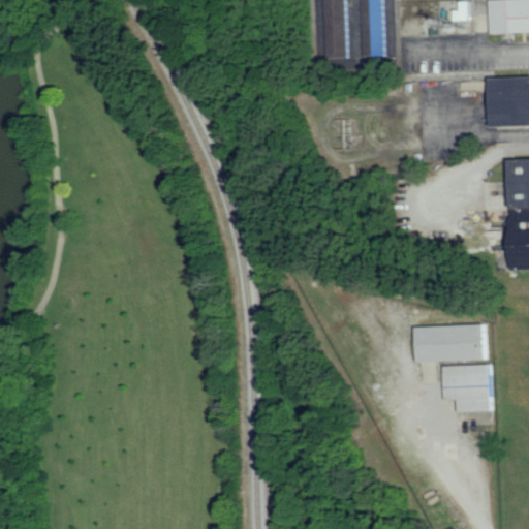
[(324,0),(346,0),(349,56),(328,57),(324,0)]
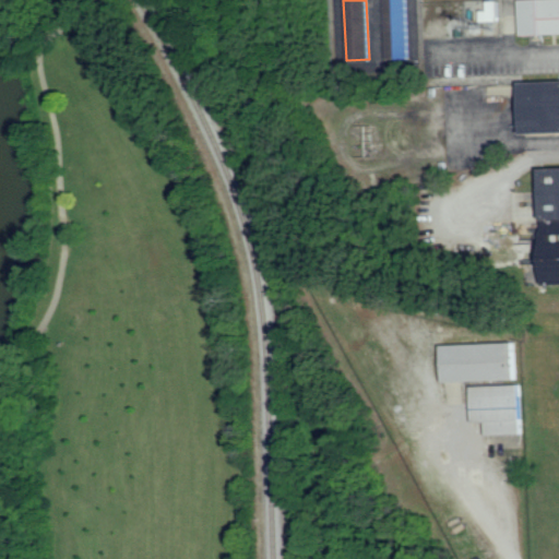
[(385,58),(382,0),(407,0),(411,57),(385,58)]
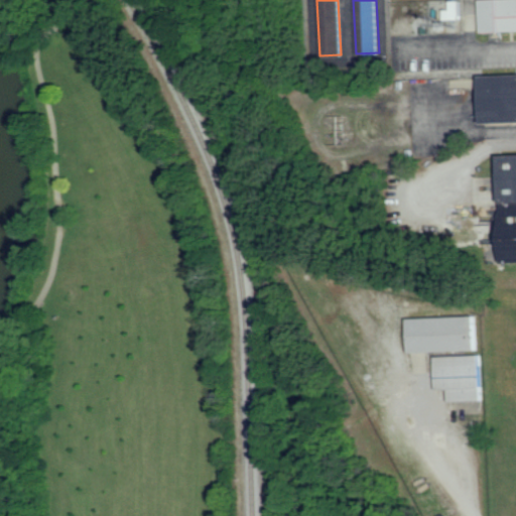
[(515,30),(480,32),(478,0),(515,0),(515,30)]
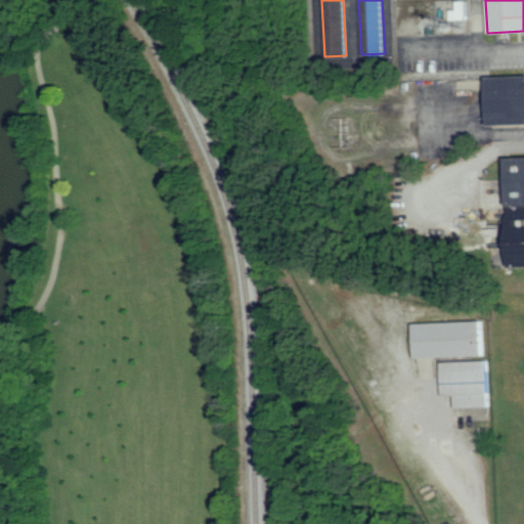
[(523,124),(492,126),(491,78),(523,77),(523,124)]
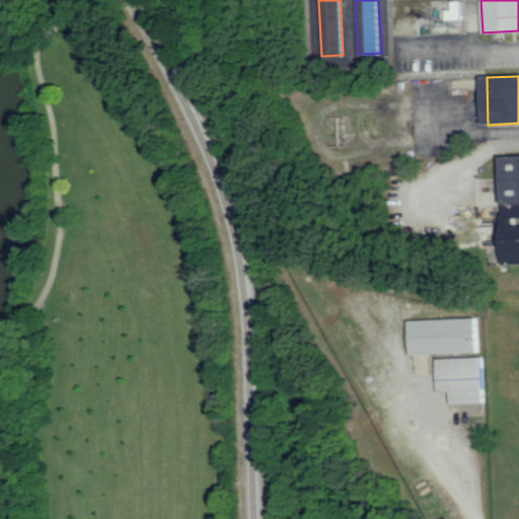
[(518,263),(506,264),(501,156),(518,154),(518,263)]
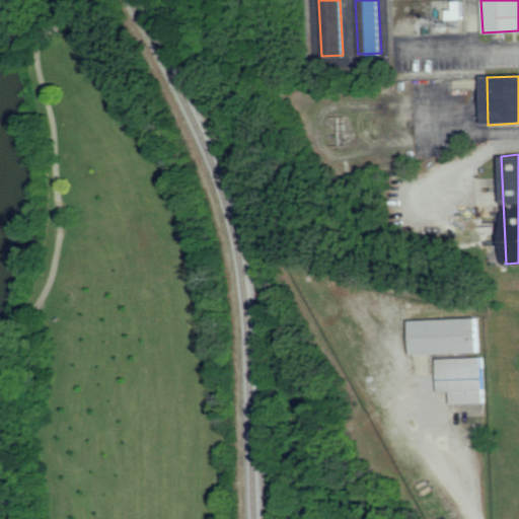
[(412,356),(410,321),(477,317),(479,352),(412,356)]
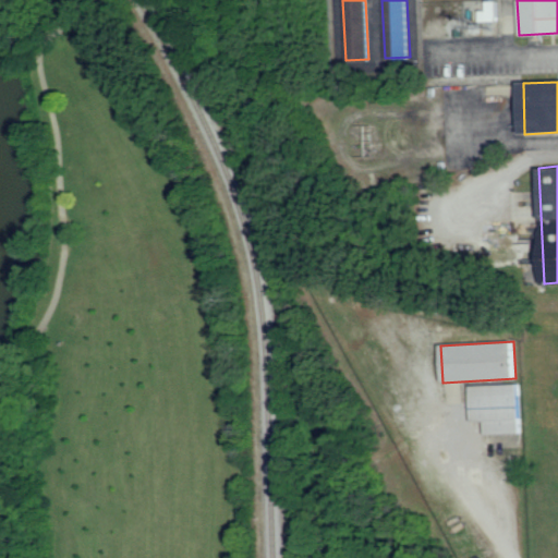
[(521,432),(519,384),(470,386),(471,421),(484,420),(485,434),(521,432)]
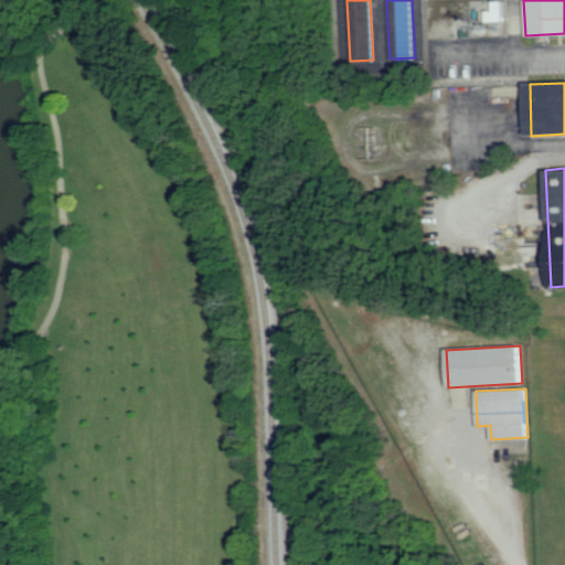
All buildings are outlined.
